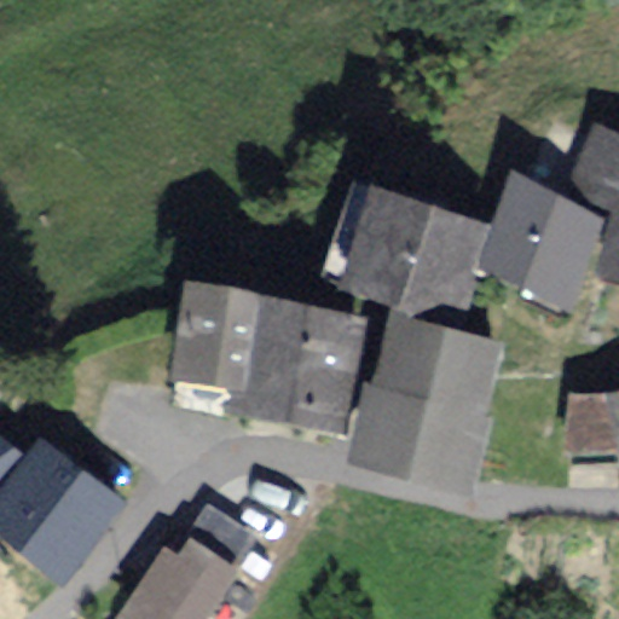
[(599,285),(618,291),(618,149),(596,136),(562,203),(612,225),(599,285)]
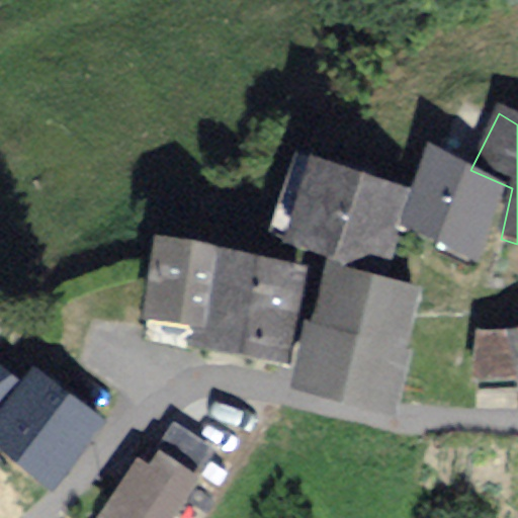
[(507,190),(423,153),(411,187),(398,224),(405,227),(479,261),(507,190)]
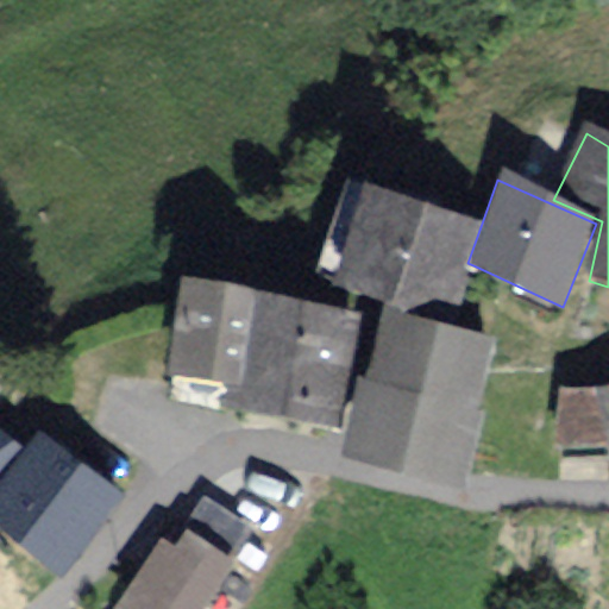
[(483,220),(368,182),(333,282),(458,313),(476,267),(468,263),(483,220)]
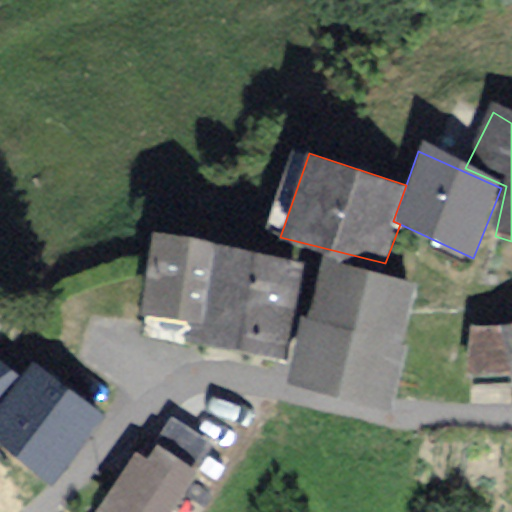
[(418,281),(322,258),(308,317),(302,315),(286,382),(393,408),(409,345),(403,343),(418,281)]
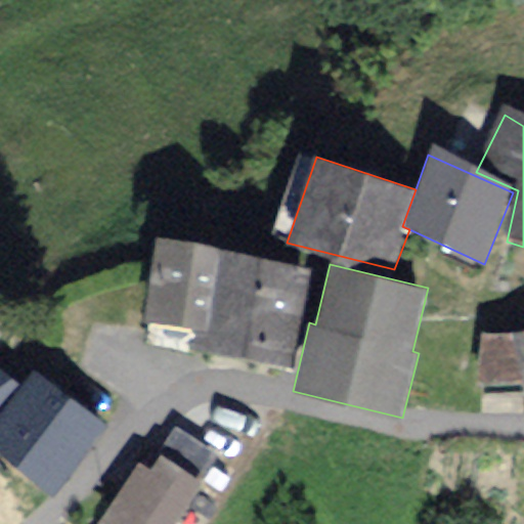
[(308,281),(221,265),(204,359),(291,376),(308,281)]
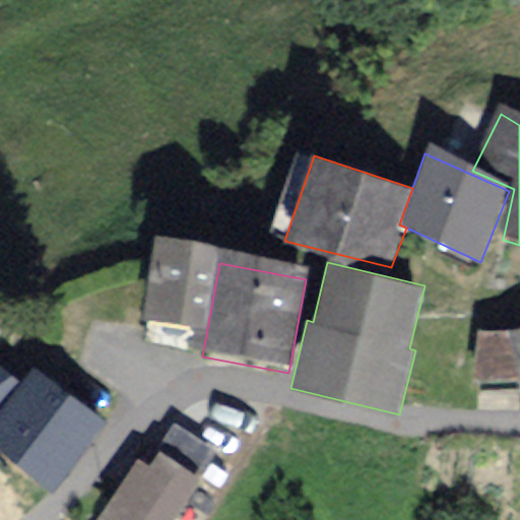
[(212,274),(152,264),(140,334),(200,345),(212,274)]
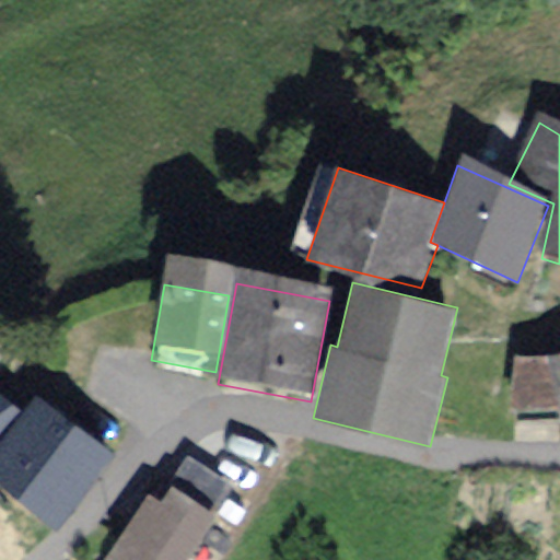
[(559,352),(548,356),(514,354),(509,408),(558,409),(559,416),(559,352)]
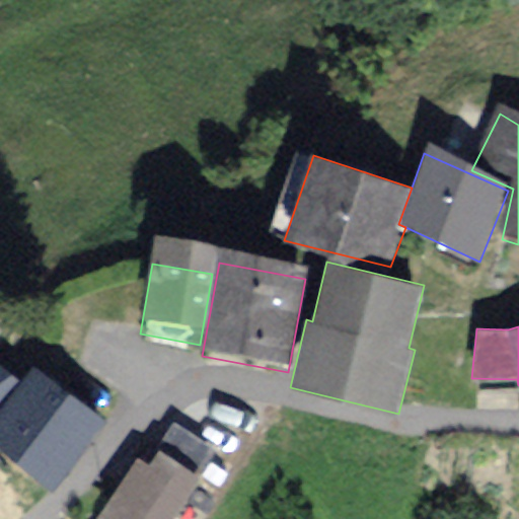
[(0,409),(21,380),(0,363),(0,409)]
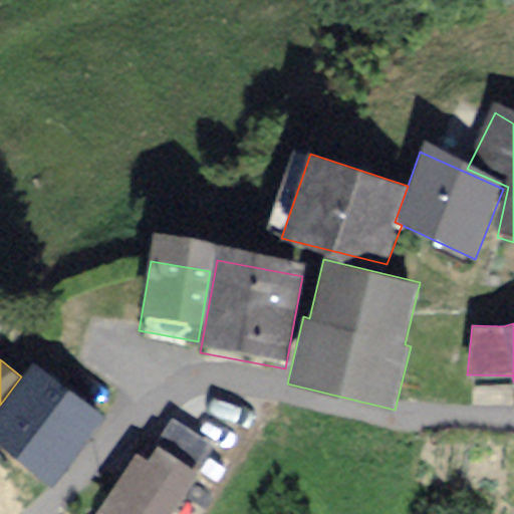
[(33,361),(21,376),(0,405),(0,445),(52,485),(105,416),(33,361)]
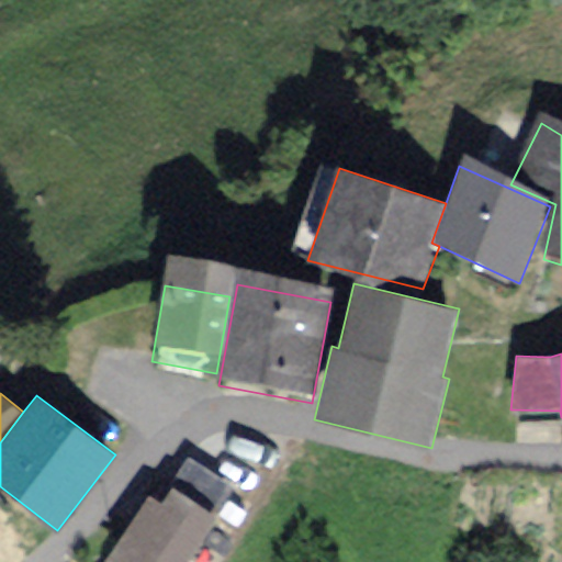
[(186,561),(211,524),(157,489),(109,561),(186,561)]
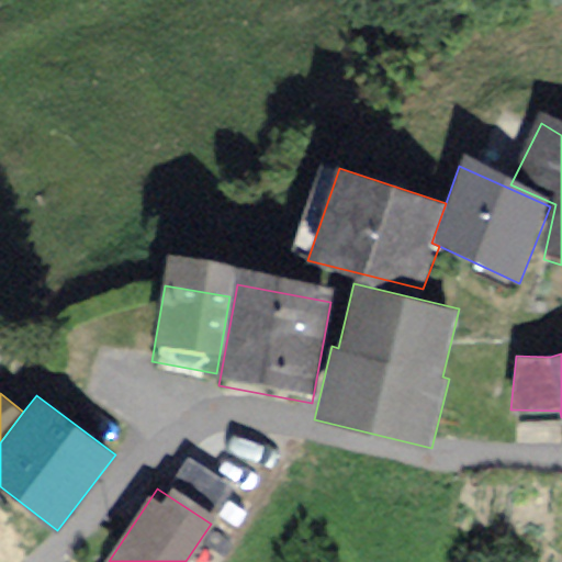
All buildings are outlined.
